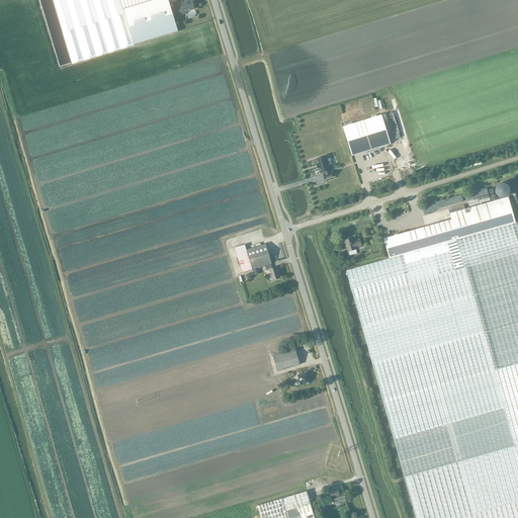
[(53,0),(72,64),(134,45),(122,9),(119,0),(53,0)]
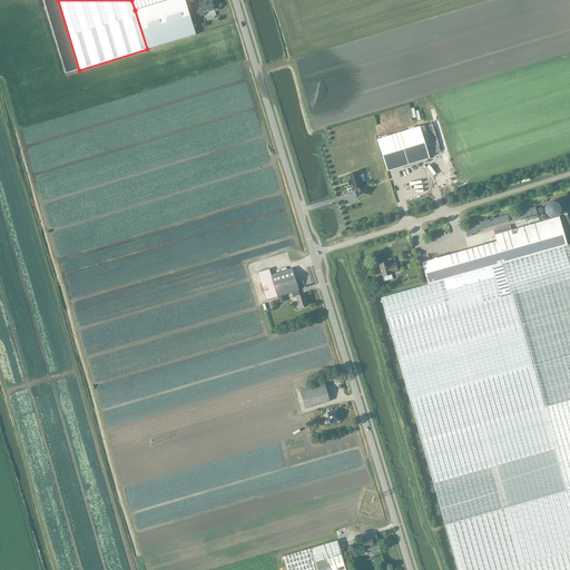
[(131,0),(135,10),(167,0),(131,0)]
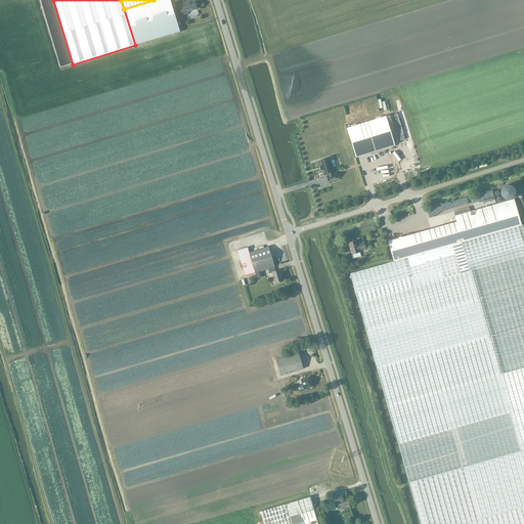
[(154,0),(124,9),(135,45),(179,32),(172,5),(170,0),(154,0)]
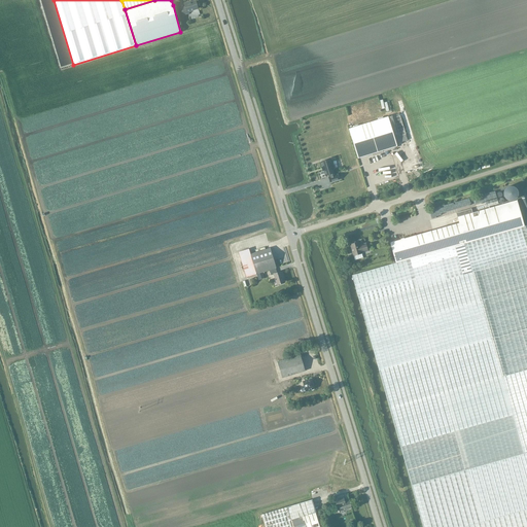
[(188,11),(198,8),(196,1),(189,3),(189,2),(184,3),(185,7),(181,8),(183,14),(188,13),(188,11)]
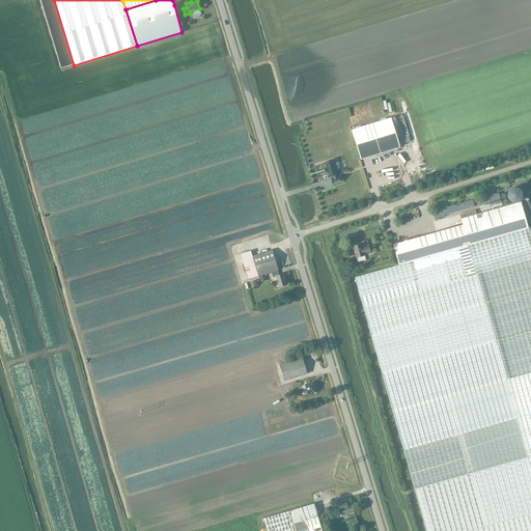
[(356,129),(352,130),(360,160),(375,155),(375,157),(386,154),(386,151),(400,147),(391,117),(386,119),(386,117),(381,119),(381,120),(361,127),(361,126),(356,127),(356,129)]
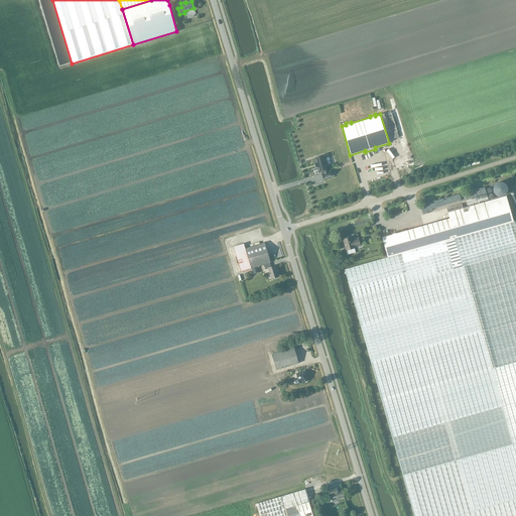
[(398,134),(392,116),(386,118),(392,136),(398,134)]
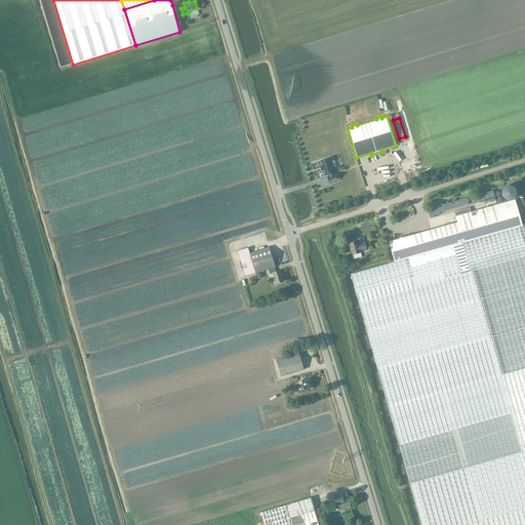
[(328,159),(320,161),(321,166),(320,166),(322,170),(323,170),(324,175),(328,173),(329,176),(327,176),(329,182),(338,178),(336,173),(333,175),(331,168),(332,168),(333,167),(331,163),(330,162),(329,163),(328,159)]
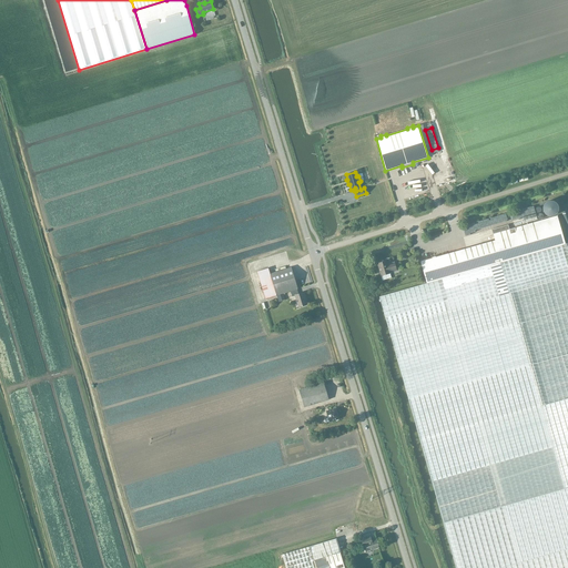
[(421,262),(426,283),(565,244),(557,216),(536,222),(509,230),(508,225),(492,230),(495,241),(421,262)]
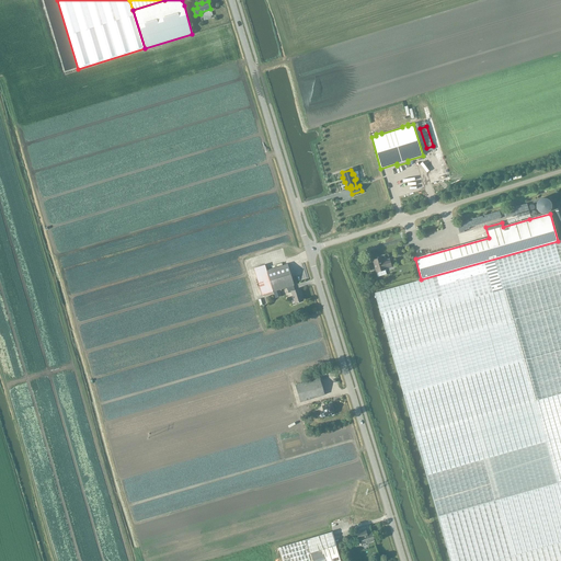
[(421,279),(375,293),(387,333),(438,516),(557,482),(560,481),(560,245),(560,241),(558,241),(421,279)]
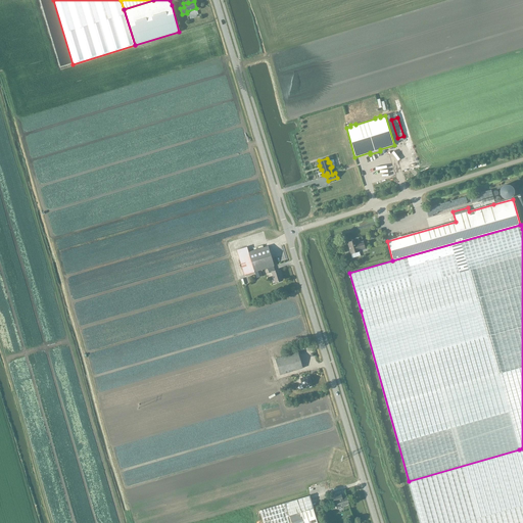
[(347,243),(350,254),(359,251),(365,249),(363,242),(357,243),(355,240),(353,241),(352,240),(350,241),(349,242),(347,243)]
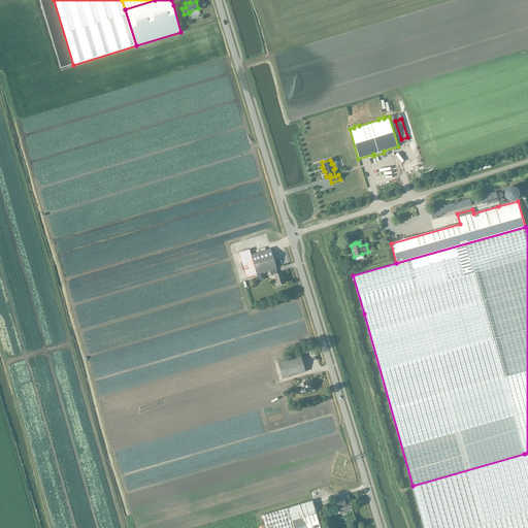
[(270,270),(275,268),(276,268),(270,249),(251,255),(250,250),(239,253),(246,277),(257,274),(270,270)]
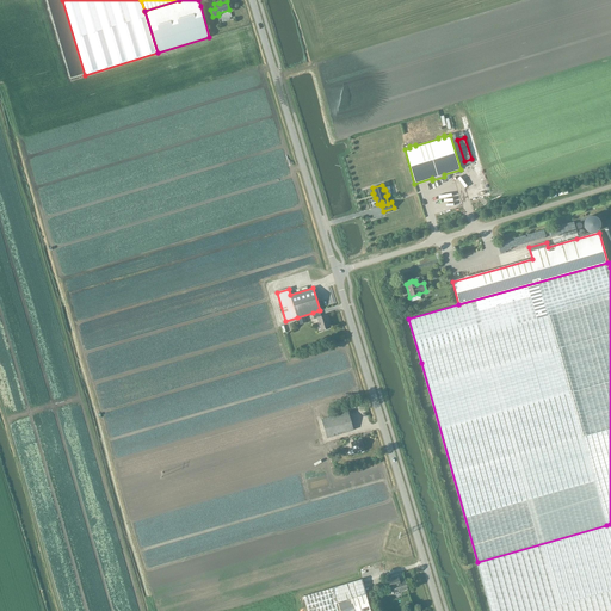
[(321,316),(319,310),(313,313),(314,319),(318,318),(321,331),(329,328),(327,320),(328,320),(327,315),(321,316)]
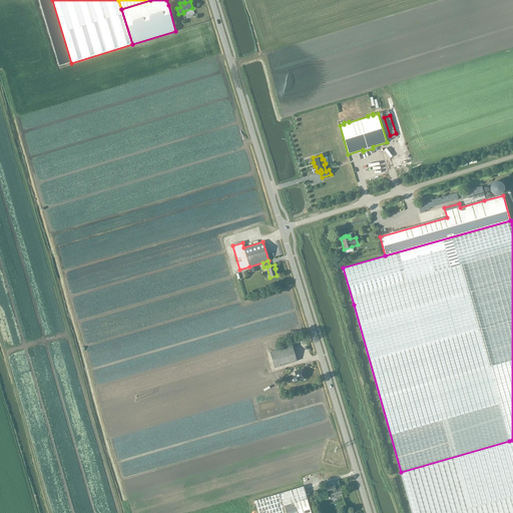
[(275,368),(297,361),(293,346),(271,352),(275,368)]
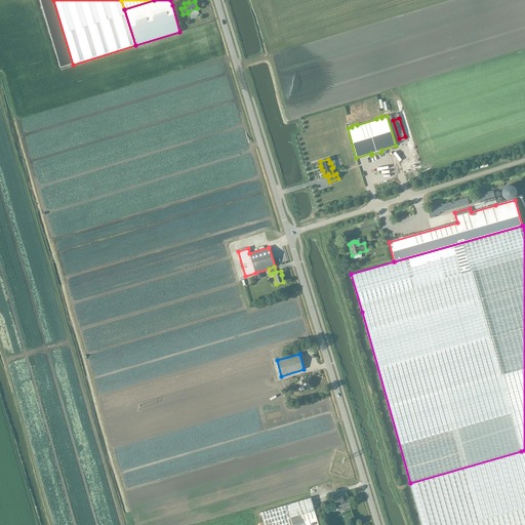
[(305,390),(314,388),(311,377),(301,380),(305,390)]
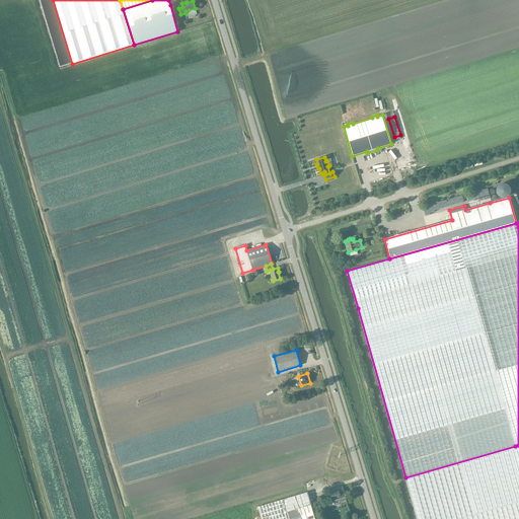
[(518,518),(518,445),(515,446),(405,477),(417,518),(518,518)]
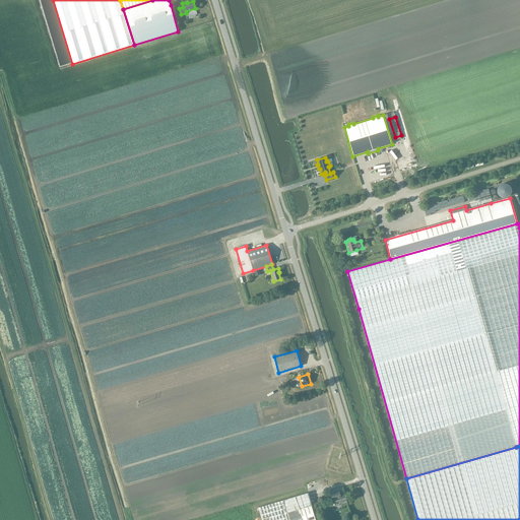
[(333,500),(334,500),(336,505),(346,501),(344,495),(340,496),(339,492),(331,495),(333,500)]
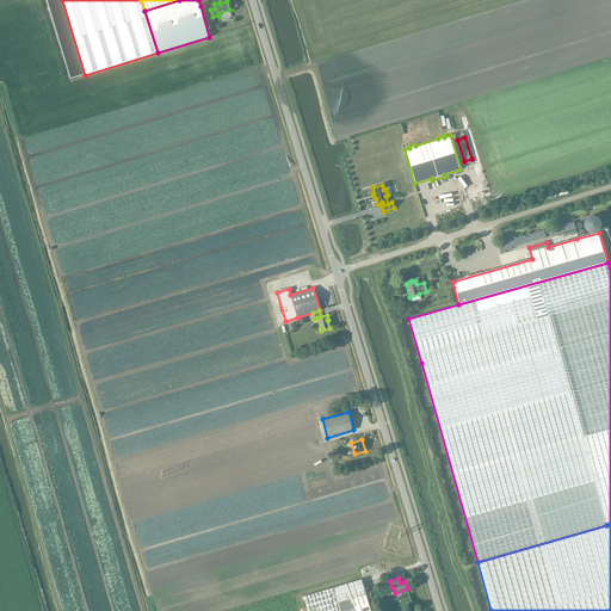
[(362,579),(333,587),(338,603),(365,594),(366,594),(370,594),(369,588),(364,590),(363,584),(362,579)]
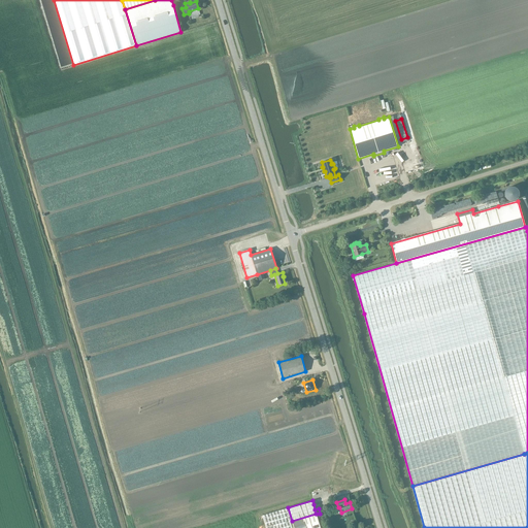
[(292,521),(288,507),(262,515),(265,527),(294,527),(292,521)]
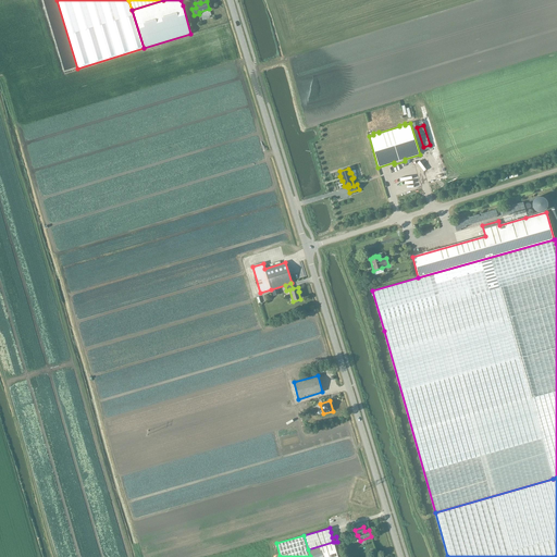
[(333,542),(308,549),(310,556),(334,556),(337,556),(333,542)]
